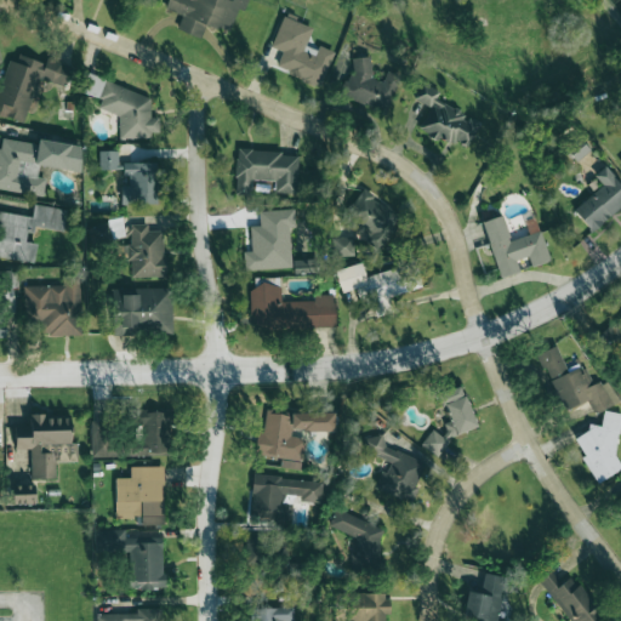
[(231,34),(243,0),(167,0),(165,9),(182,15),(176,29),(200,39),(205,24),(231,34)]
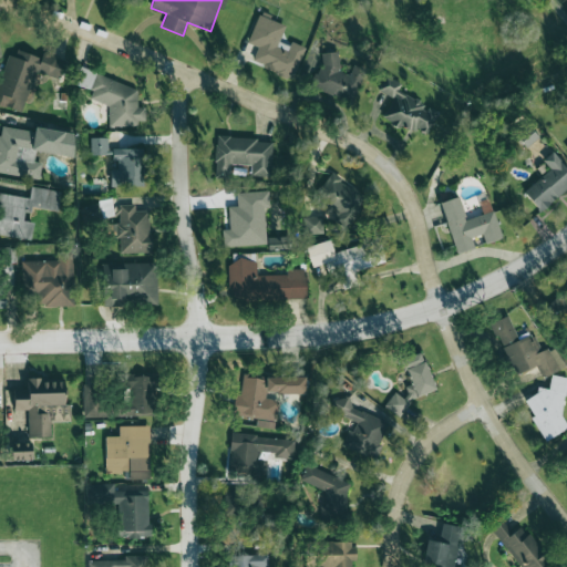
[(305,47),(290,41),(288,45),(279,41),(285,23),(258,13),(248,43),(257,47),(251,63),(294,79),(305,47)]
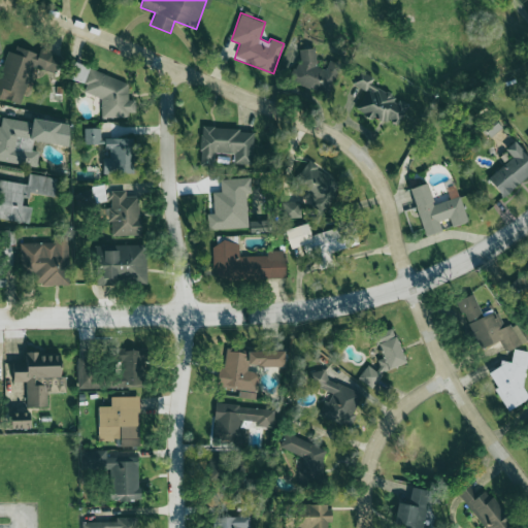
[(0,73),(0,97),(20,104),(32,66),(55,74),(61,56),(40,48),(38,54),(10,44),(0,73)]
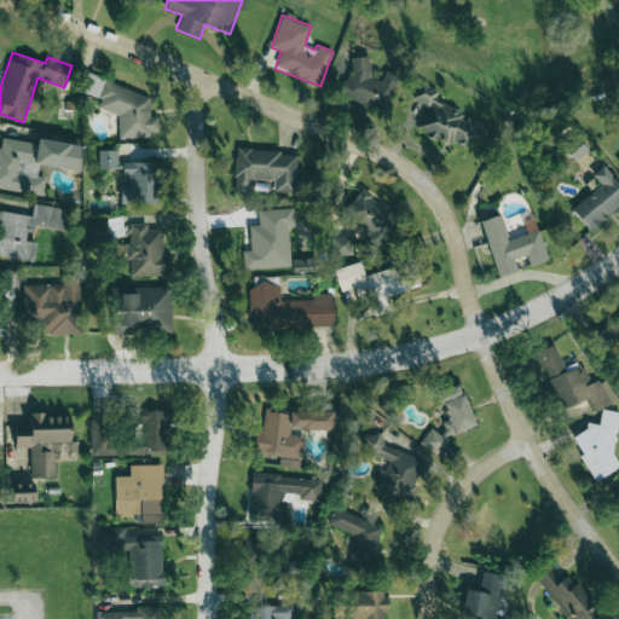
[(399,75),(385,70),(381,81),(366,76),(371,61),(353,56),(340,97),(387,113),(399,75)]
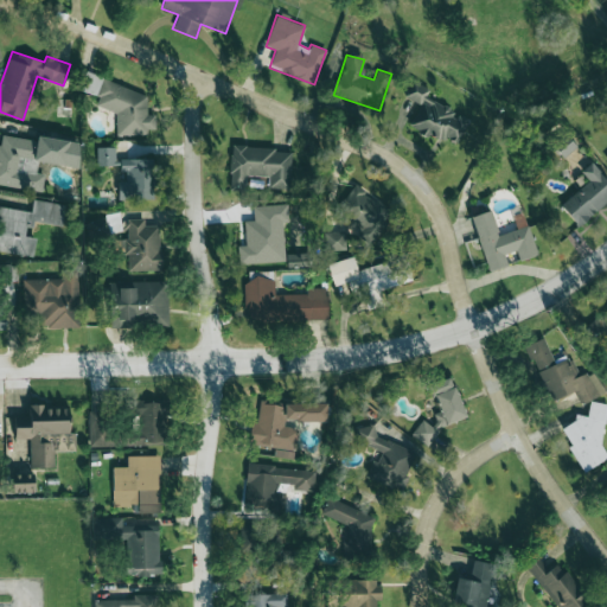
[(116,134),(155,133),(155,115),(147,113),(146,93),(90,76),(84,76),(81,90),(98,96),(96,106),(116,112),(116,134)]
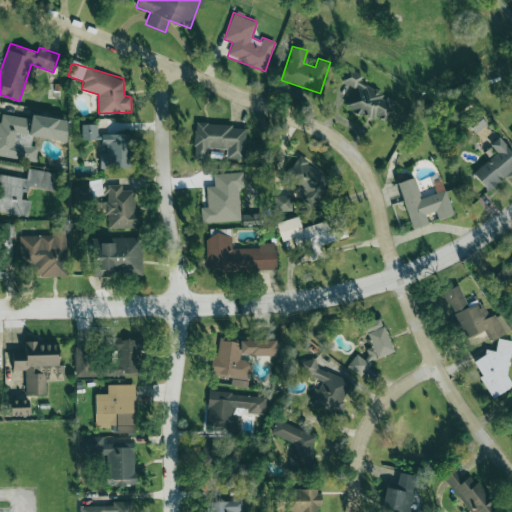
[(384,125),(396,101),(385,95),(359,81),(362,75),(348,68),(341,82),(354,88),(345,105),(384,125)]
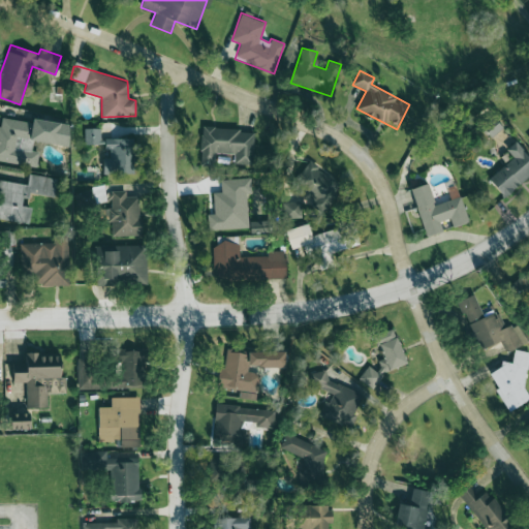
[(502,127),(492,115),(480,125),(491,137),(502,127)]
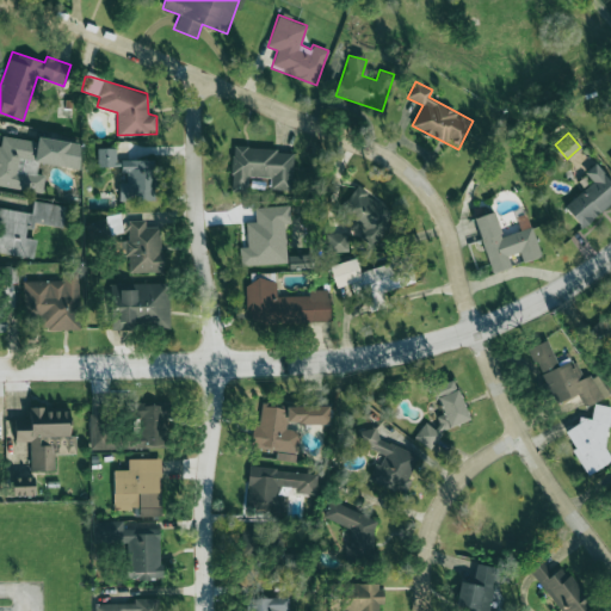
[(80,143),(38,137),(37,141),(1,136),(0,147),(0,146),(0,186),(42,192),(44,176),(36,174),(38,162),(78,168),(80,143)]
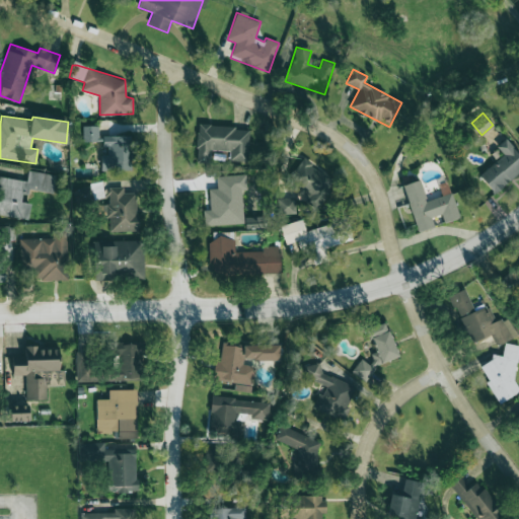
[(98,126),(83,126),(83,142),(99,141),(98,126)]
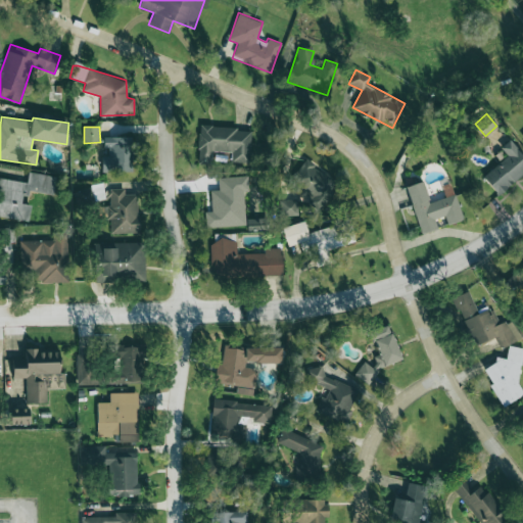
[(250,162),(251,128),(199,127),(198,161),(211,161),(211,151),(232,151),(232,162),(250,162)]
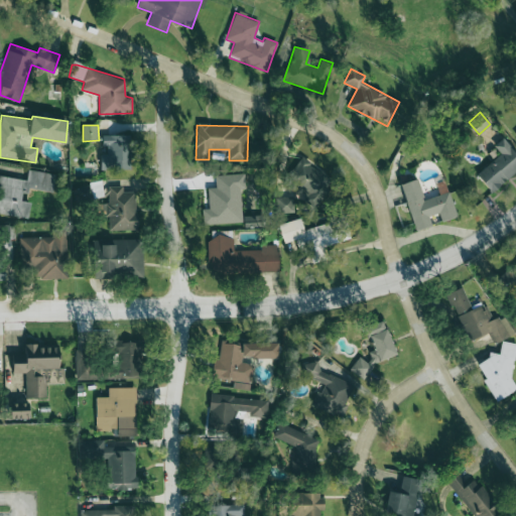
[(104,135),(105,153),(100,153),(101,169),(132,169),(131,135),(104,135)]
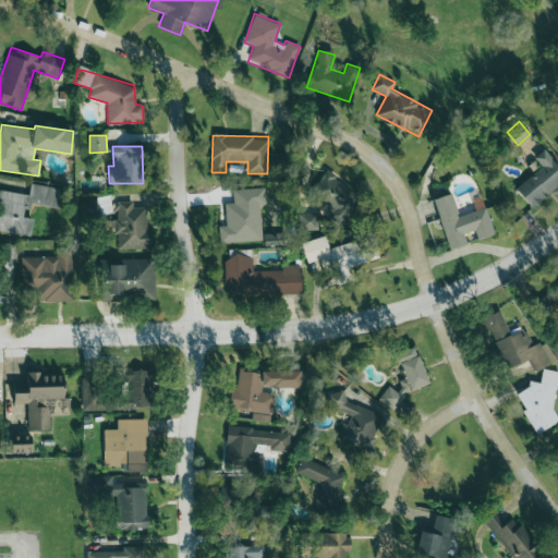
[(557,184),(557,171),(541,152),(534,157),(541,166),(514,189),(532,208),(557,184)]
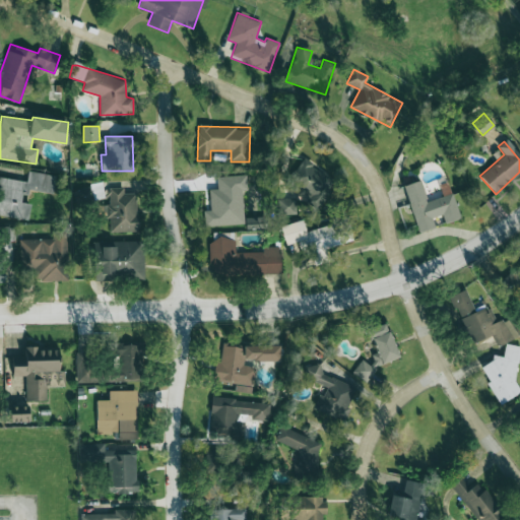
[(337,184),(304,157),(285,182),(309,200),(307,202),(317,210),(337,184)]
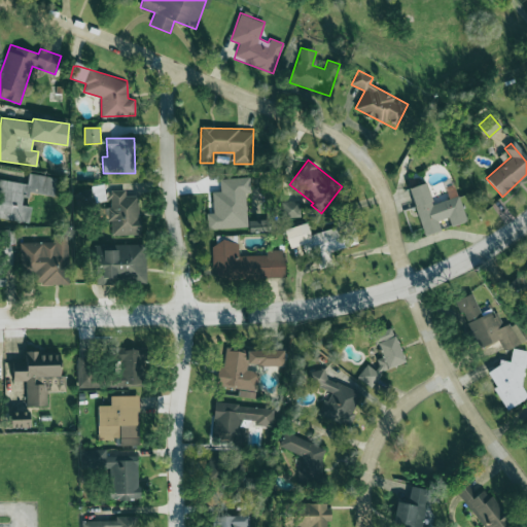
[(57,177),(28,173),(27,183),(0,179),(0,218),(29,222),(31,206),(24,205),(26,191),(55,196),(57,177)]
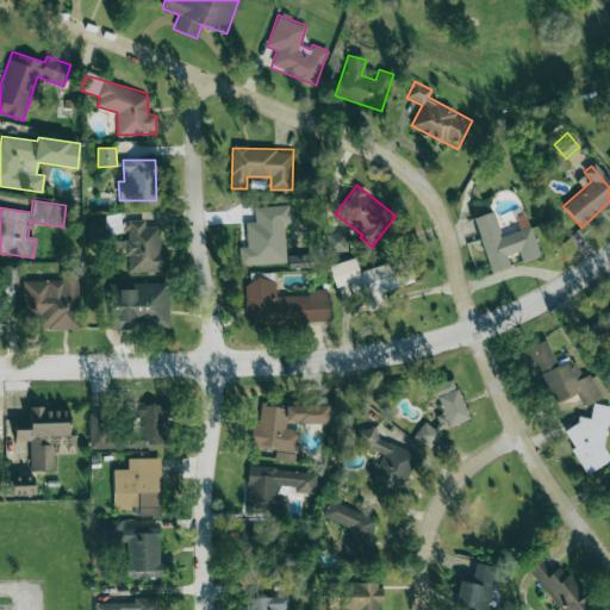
[(286,263),(285,223),(290,223),(288,205),(254,206),(255,222),(246,222),(247,247),(238,247),(240,265),(286,263)]
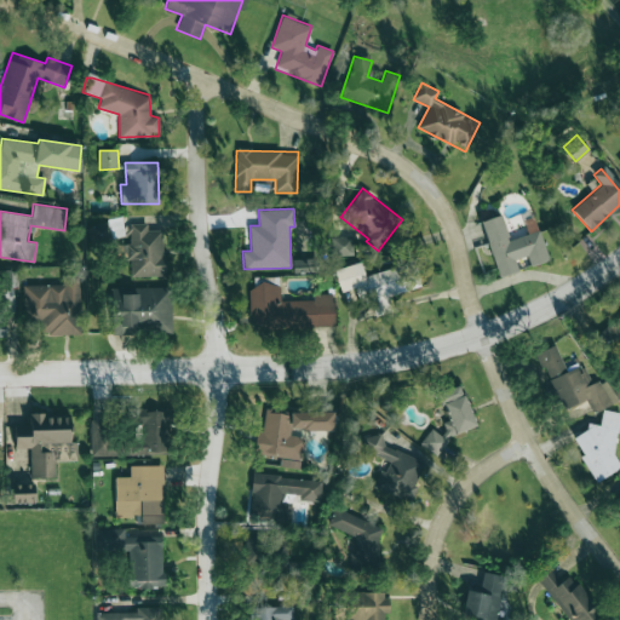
[(540,230),(509,240),(501,214),(481,220),(498,277),(518,271),(515,259),(527,256),(530,267),(549,260),(540,230)]
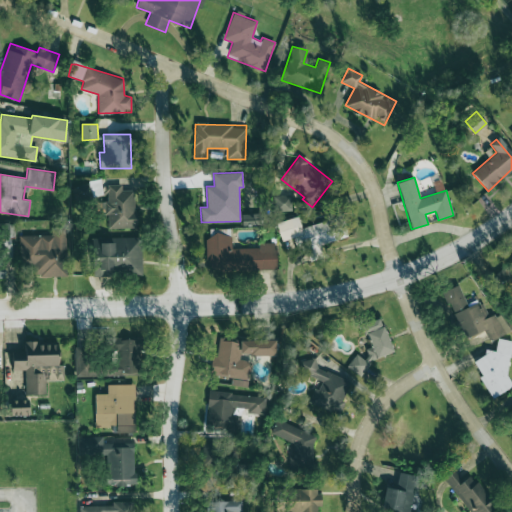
[(136,228),(134,190),(122,190),(122,185),(107,185),(107,201),(103,201),(104,214),(108,214),(108,228),(136,228)]
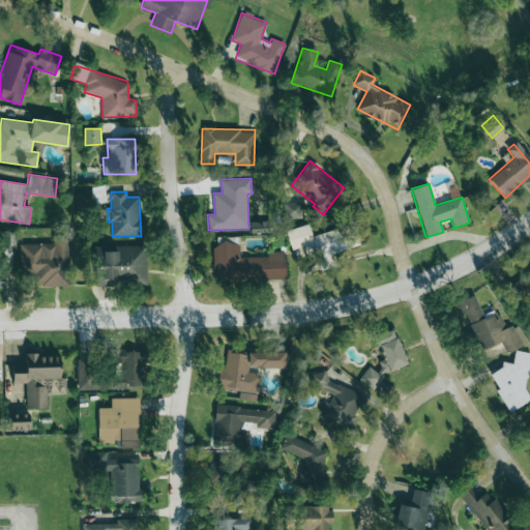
[(284,218),(302,218),(301,202),(283,202),(284,218)]
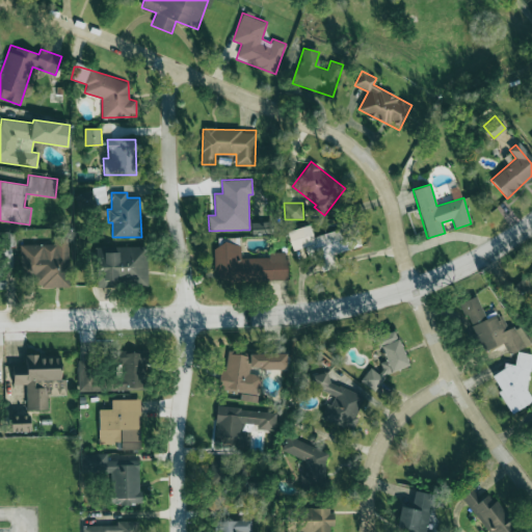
[(286,232),(292,250),(304,247),(310,263),(330,256),(330,255),(361,245),(354,224),(312,237),(309,224),(286,232)]
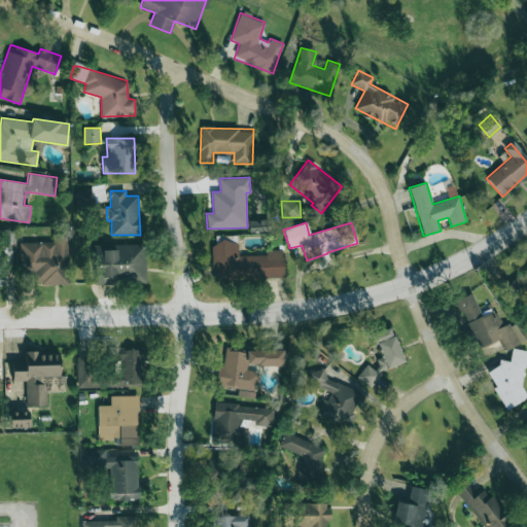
[(20,243),(21,273),(38,273),(38,285),(69,284),(67,233),(53,233),(53,242),(20,243)]
